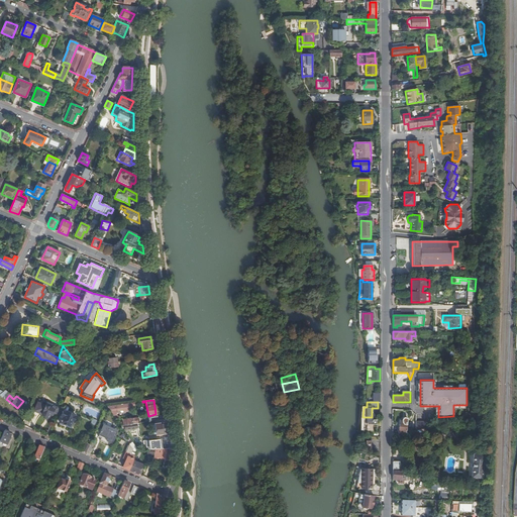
[(53,415),(54,414),(54,412),(57,413),(59,408),(52,405),(46,403),(44,409),(43,409),(41,413),(42,414),(41,414),(47,416),(48,413),(53,415)]
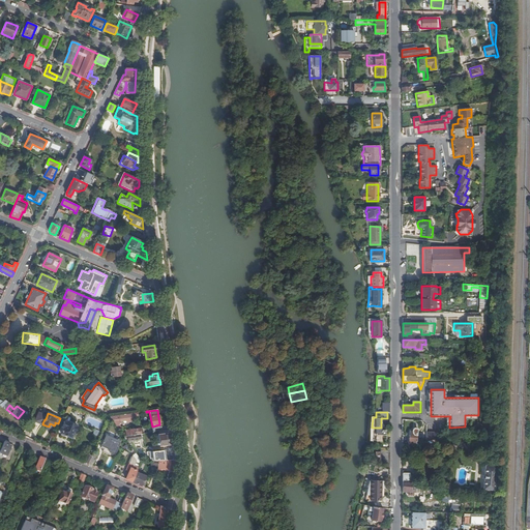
[(126,421),(137,420),(137,416),(136,413),(119,415),(120,421),(126,420),(126,421)]
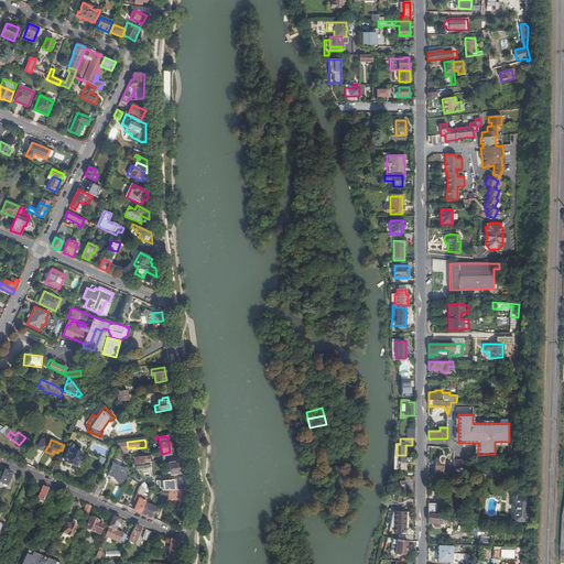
[(79,461),(83,454),(74,449),(76,444),(72,442),(66,455),(67,455),(65,462),(76,466),(78,461),(79,461)]
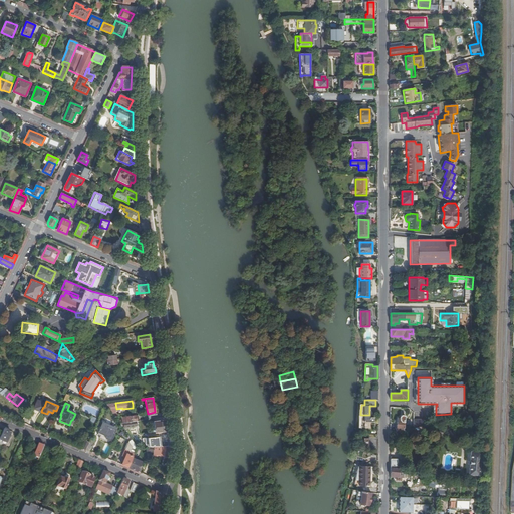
[(135,421),(139,421),(140,419),(139,417),(138,416),(136,416),(126,417),(126,415),(122,416),(122,418),(121,418),(121,420),(117,420),(119,423),(135,421)]
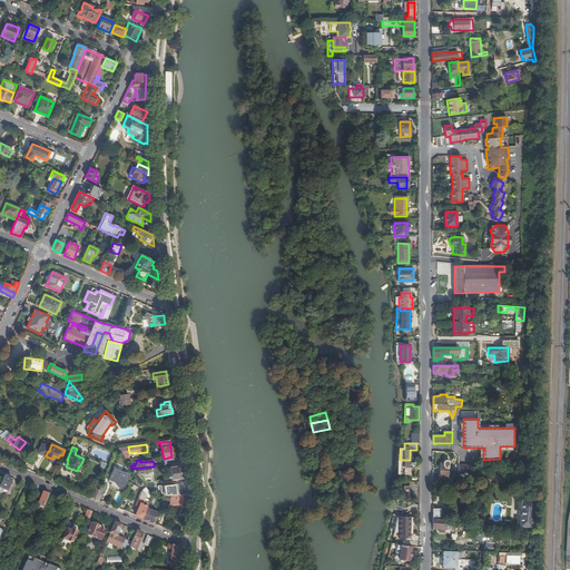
[(410,460),(400,460),(400,474),(409,474),(410,460)]
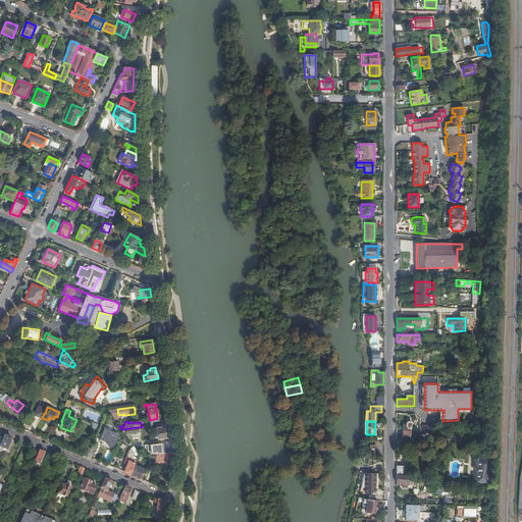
[(410,437),(412,423),(412,422),(410,421),(409,421),(407,422),(407,423),(406,424),(406,425),(404,425),(402,438),(409,438),(409,437),(410,437)]
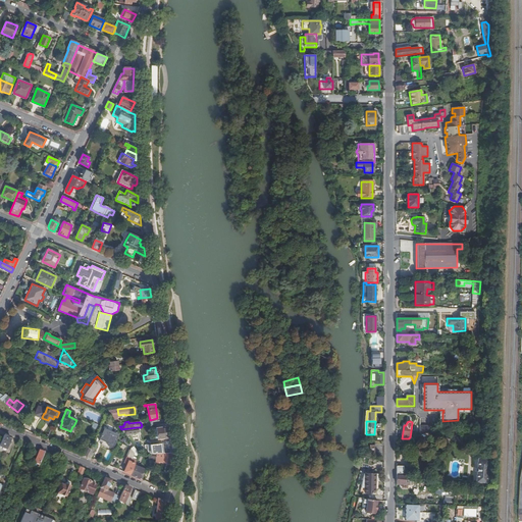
[(168,436),(167,427),(157,428),(157,430),(154,430),(153,431),(154,434),(154,435),(155,437),(157,437),(158,446),(169,445),(169,436),(168,436)]
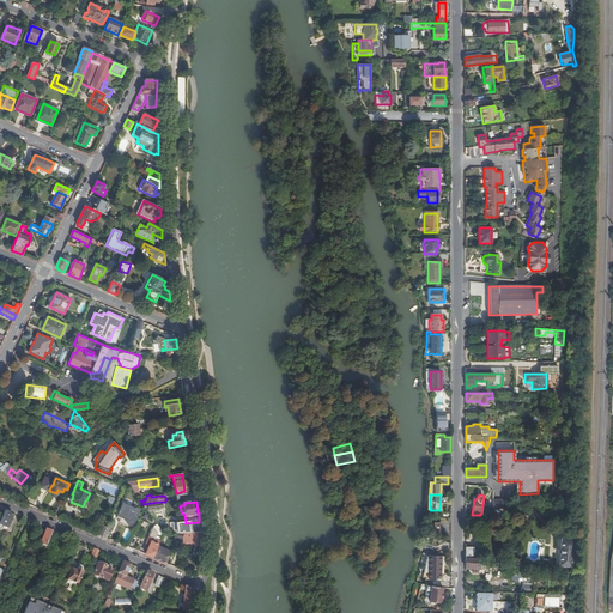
[(133,526),(139,511),(122,504),(117,515),(127,520),(126,523),(133,526)]
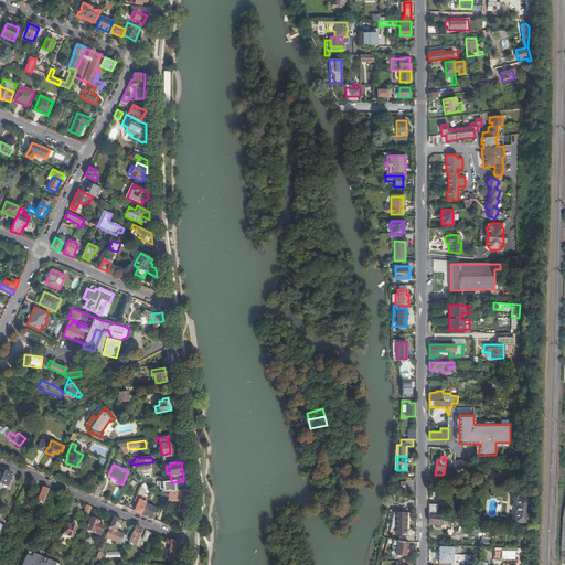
[(340,469),(329,468),(329,479),(327,481),(329,486),(329,491),(341,491),(341,486),(333,486),(337,481),(341,481),(341,470),(340,469)]
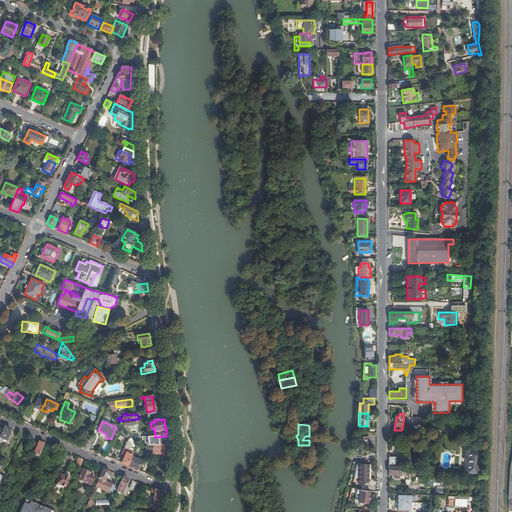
[(6,440),(11,430),(5,427),(0,438),(6,440)]
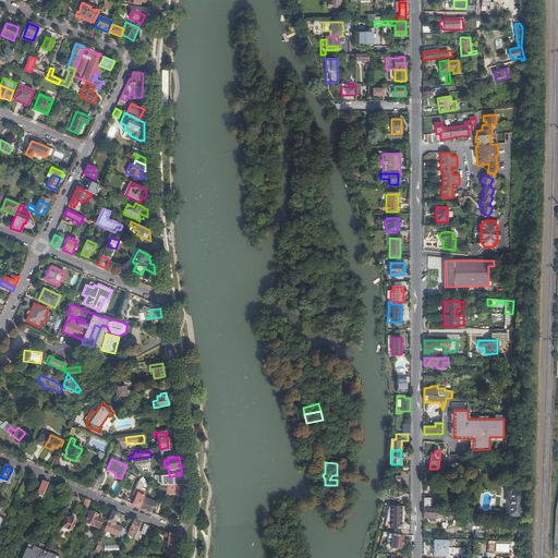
[(38,495),(43,497),(48,483),(43,482),(38,493),(38,495)]
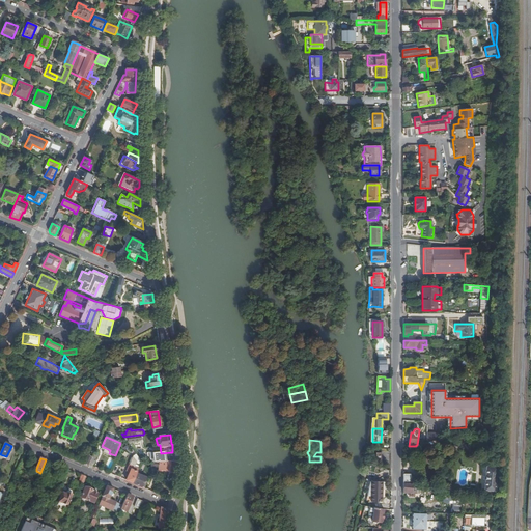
[(47,476),(53,463),(46,459),(40,473),(47,476)]
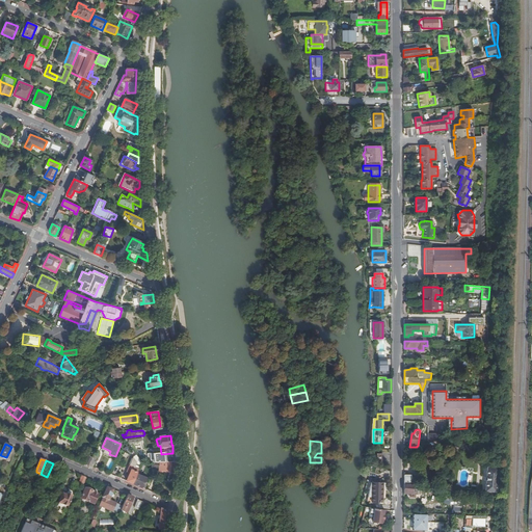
[(175,476),(177,462),(166,462),(165,472),(171,472),(170,475),(175,476)]
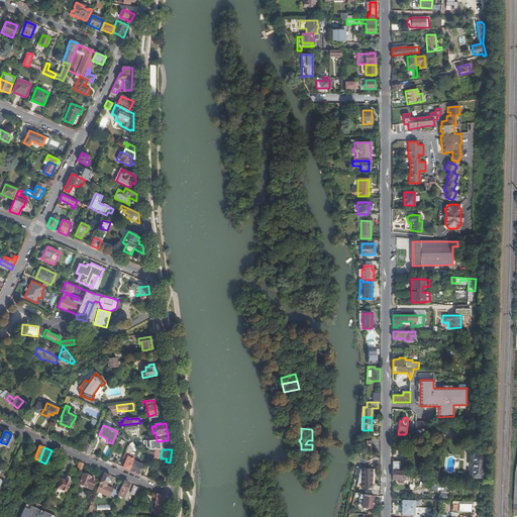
[(126,460),(123,468),(129,470),(133,459),(134,456),(126,452),(124,457),(126,458),(126,460)]
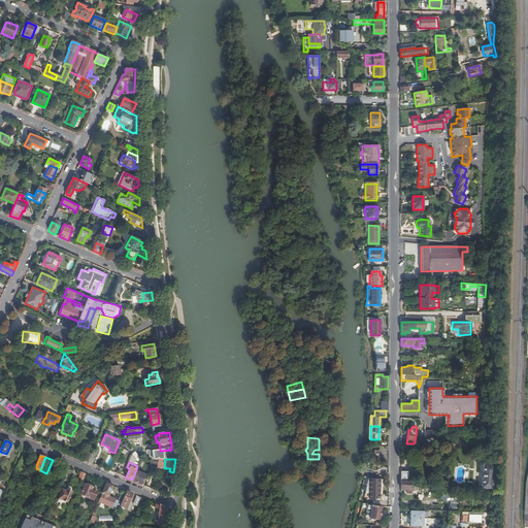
[(494,465),(484,464),(482,487),(493,488),(494,465)]
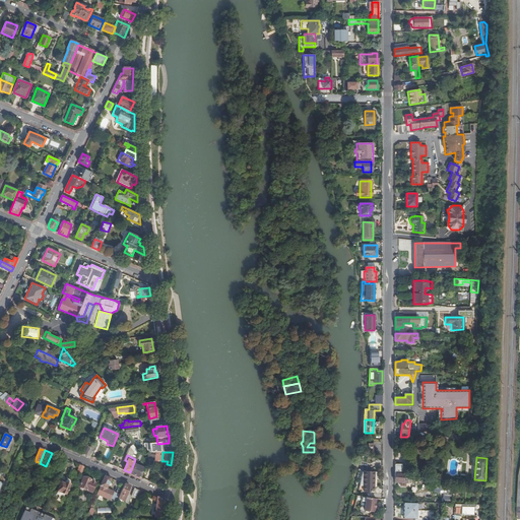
[(130,472),(141,477),(143,473),(144,474),(145,472),(141,471),(142,467),(135,464),(136,462),(134,462),(130,472)]
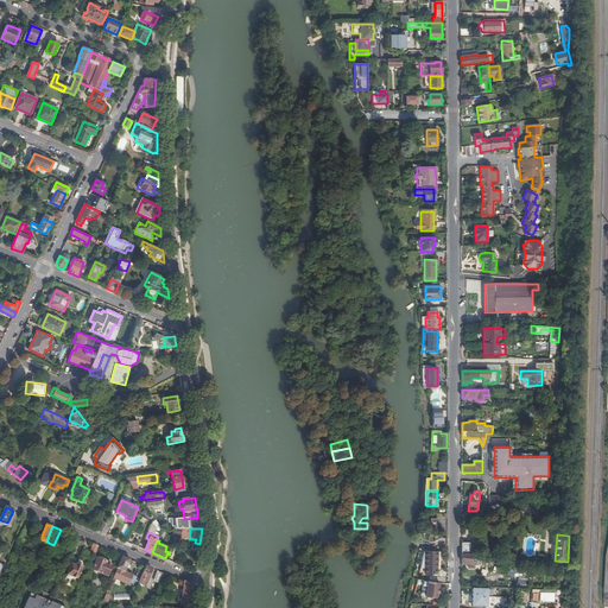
[(462,555),(473,555),(473,546),(470,546),(470,543),(462,543),(462,555)]
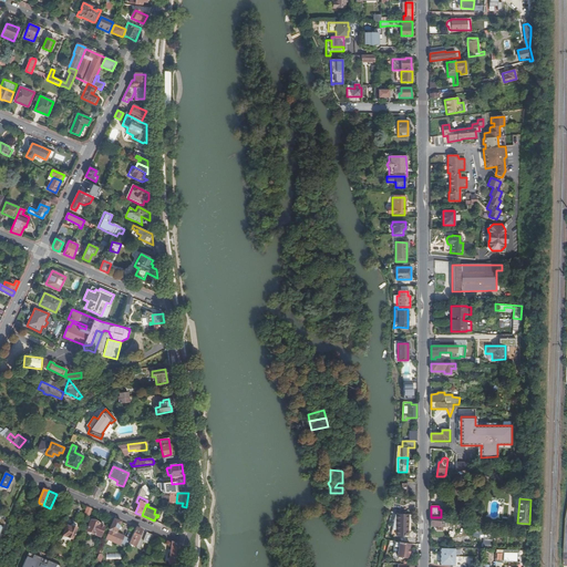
[(406,523),(408,523),(412,523),(412,515),(397,515),(395,535),(408,535),(408,525),(405,525),(406,523)]
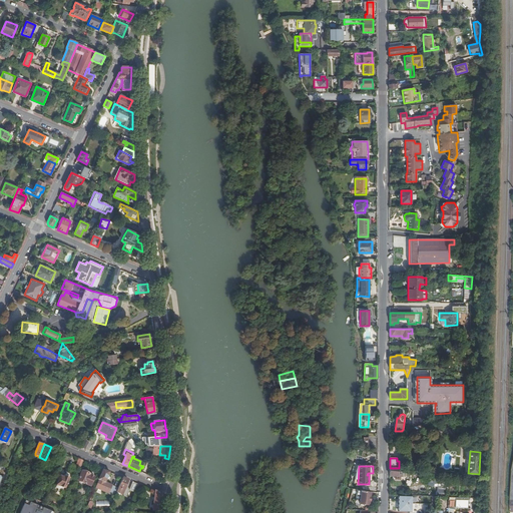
[(405,476),(405,469),(399,468),(390,468),(390,476),(396,476),(396,479),(401,479),(401,476),(405,476)]
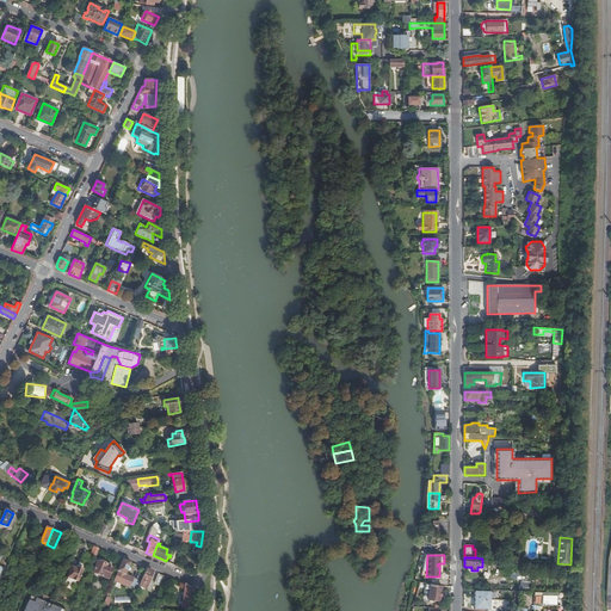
[(131,562),(123,560),(113,581),(137,591),(140,586),(141,581),(125,575),(131,562)]
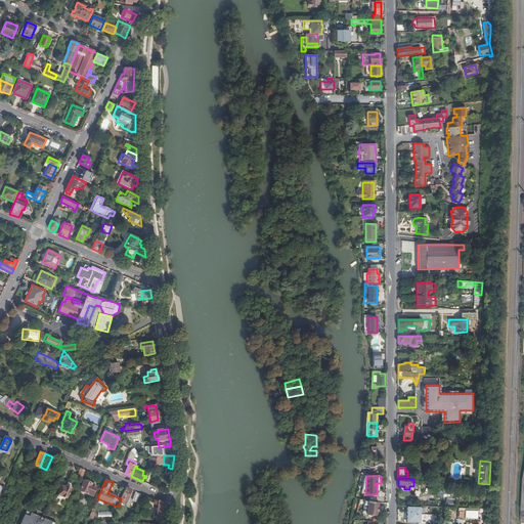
[(84,483),(81,481),(78,489),(80,490),(80,491),(93,496),(96,487),(92,485),(84,481),(84,483)]
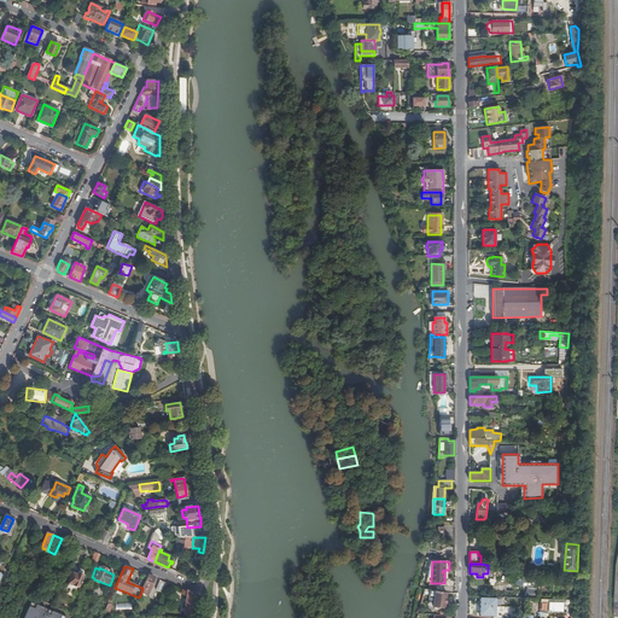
[(75,595),(85,575),(79,572),(76,576),(71,575),(65,592),(68,592),(68,594),(70,595),(73,594),(75,595)]
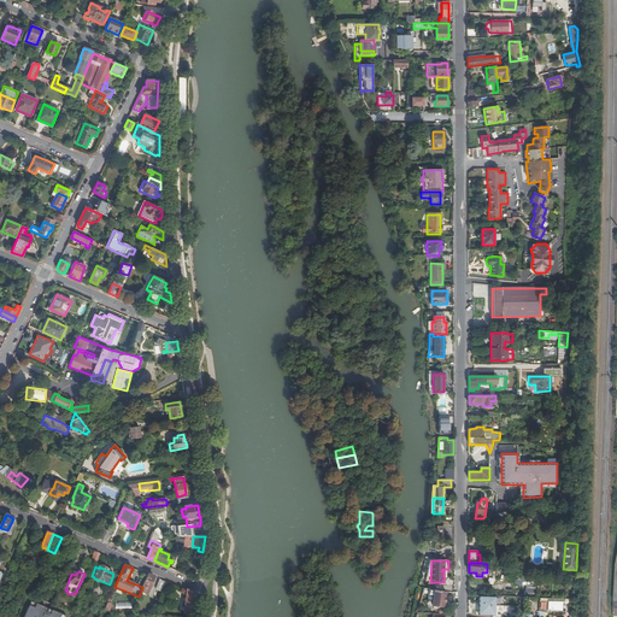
[(148,575),(142,587),(141,592),(147,595),(154,577),(148,575)]
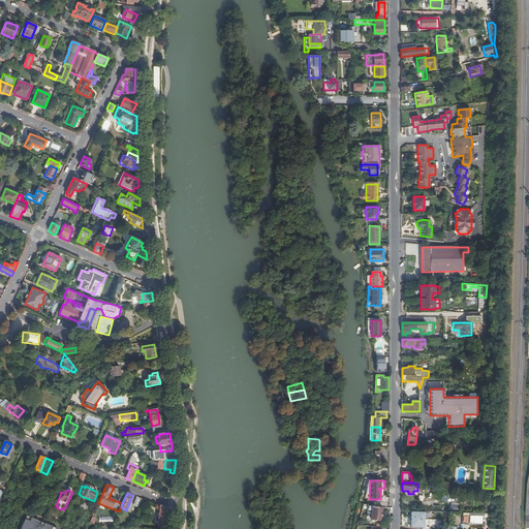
[(144,500),(137,497),(134,505),(139,507),(144,500)]
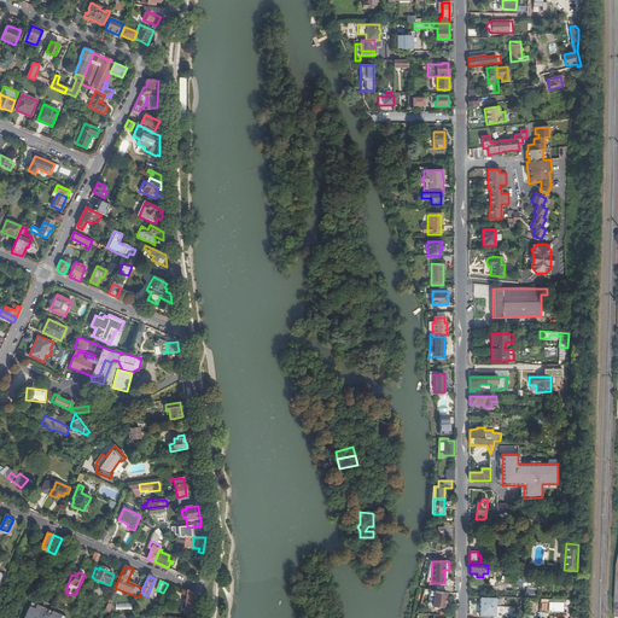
[(448,593),(431,590),(430,606),(445,608),(445,604),(447,604),(447,598),(448,593)]
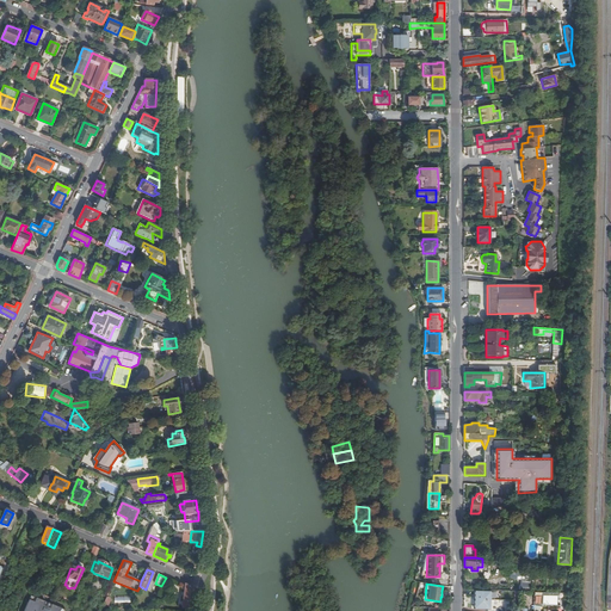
[(192,588),(183,585),(181,588),(185,590),(183,608),(192,609),(192,606),(195,593),(192,588)]
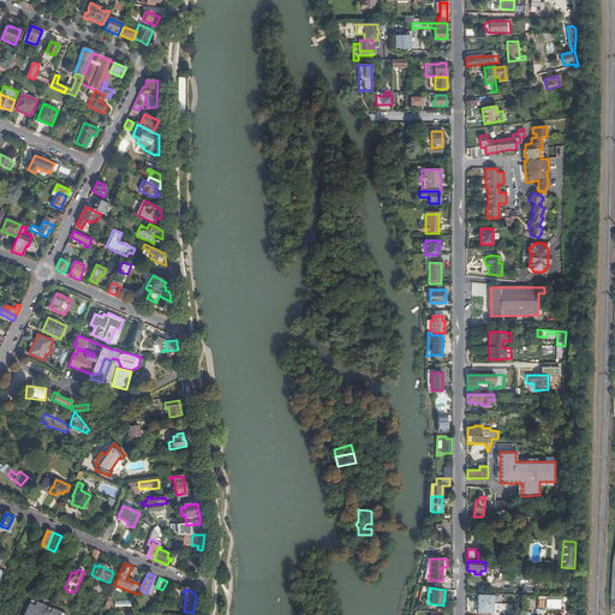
[(495,595),(478,593),(478,611),(494,613),(495,595)]
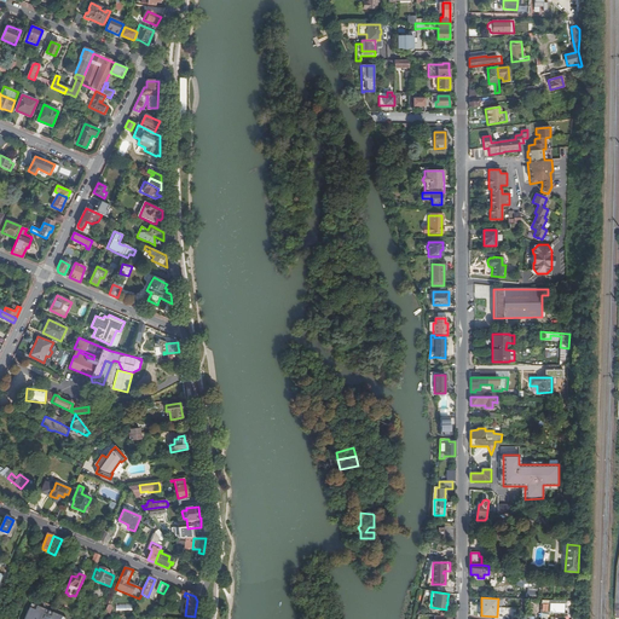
[(549,600),(541,600),(541,613),(549,613),(549,612),(551,612),(568,613),(568,606),(565,606),(565,605),(557,603),(559,601),(554,601),(554,603),(551,603),(551,605),(549,605),(549,600)]
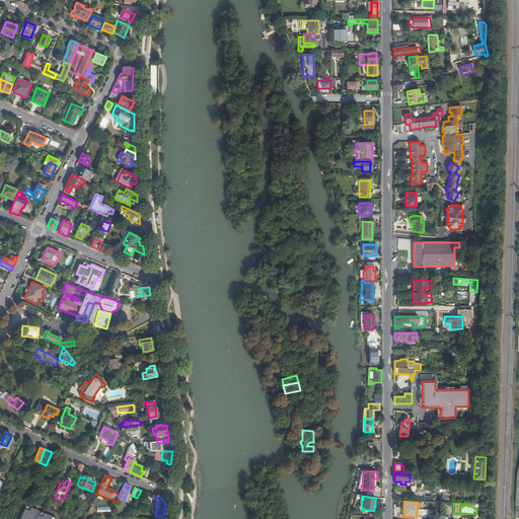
[(55,518),(26,507),(20,518),(55,518)]
